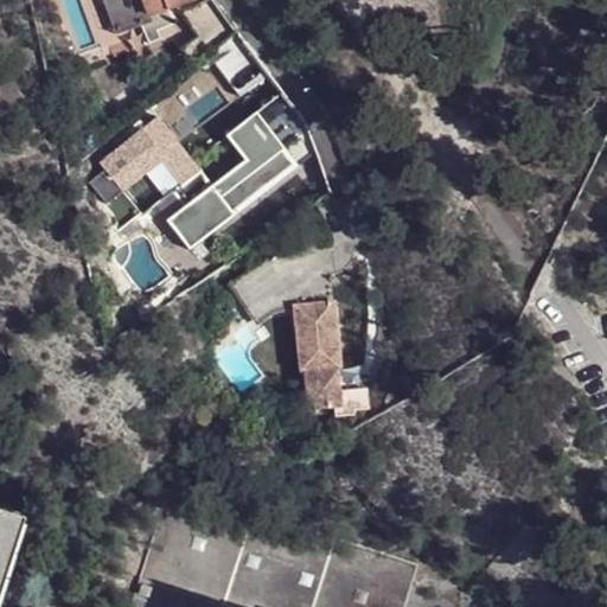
[(145,18),(154,42),(165,36),(163,32),(178,26),(171,10),(195,0),(109,0),(112,4),(115,2),(125,27),(145,18)]
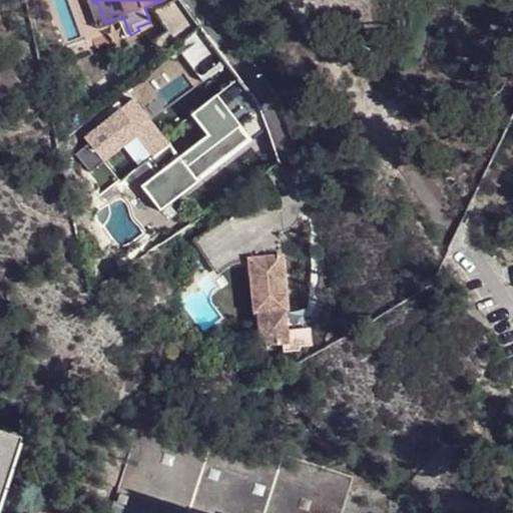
[(103,27),(123,19),(122,15),(105,23),(97,2),(94,3),(103,27)]
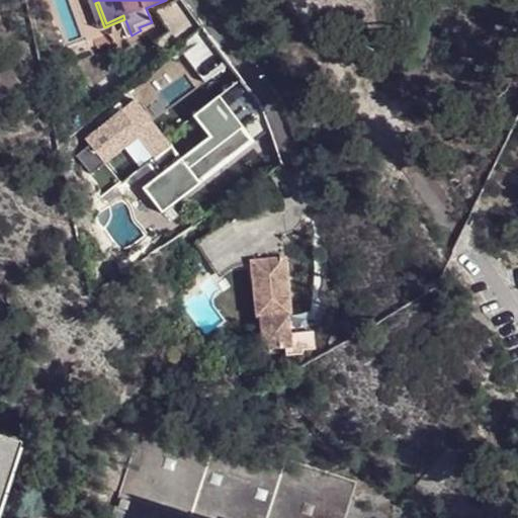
[(206,27),(177,52),(187,66),(198,56),(217,80),(235,67),(210,34),(206,27)]
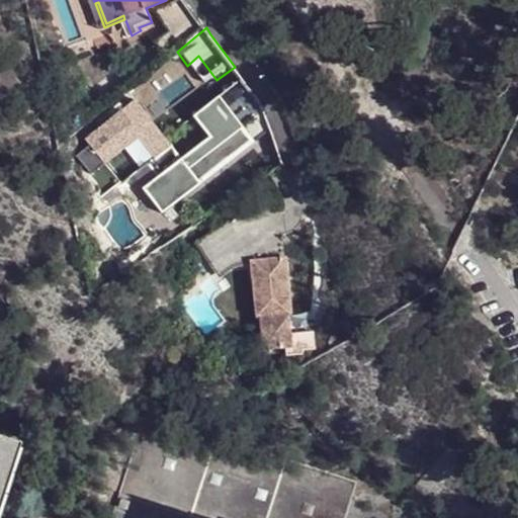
[(231,97),(244,122),(265,111),(250,87),(231,97)]
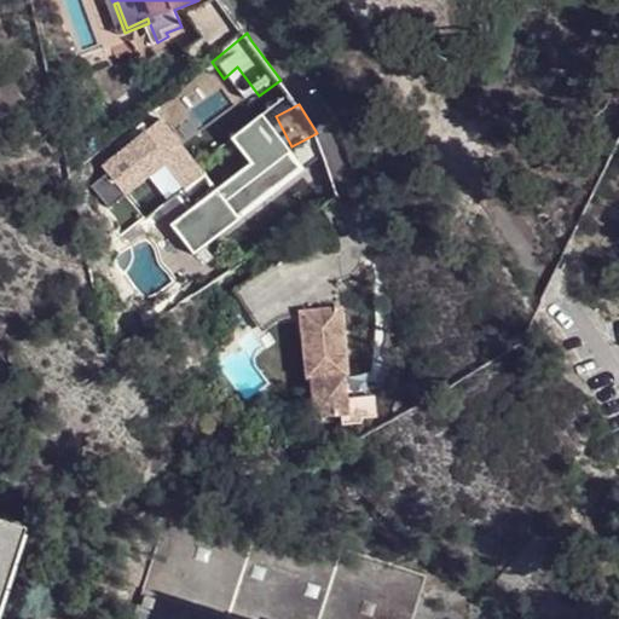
[(282,152),(291,146),(276,116),(265,122),(282,152)]
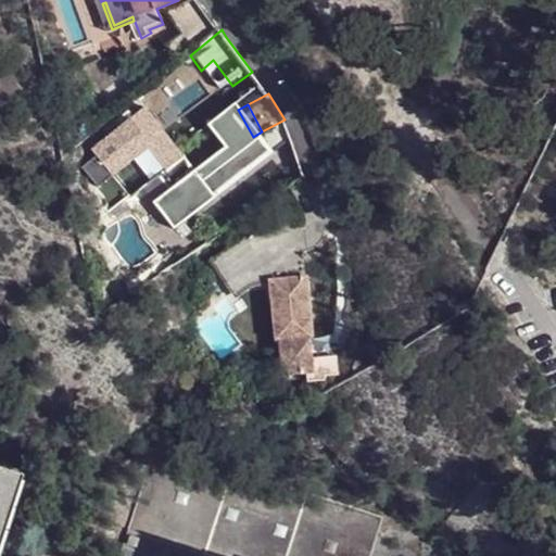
[(116,178),(153,151),(169,172),(187,158),(149,111),(96,153),(116,178)]
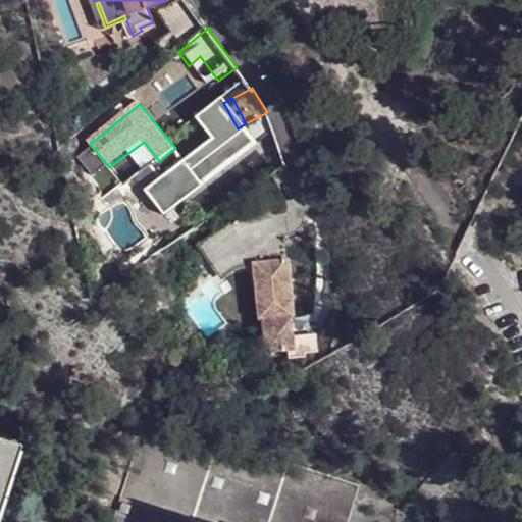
[(92,198),(93,209),(103,207),(100,196),(92,198)]
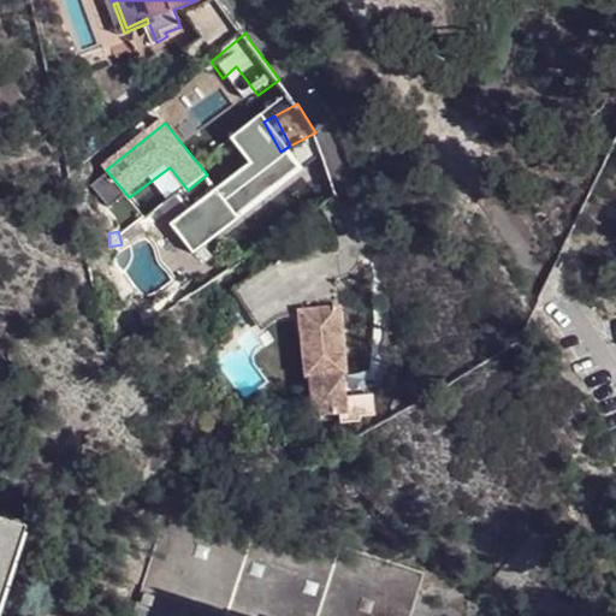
[(172,266),(185,290),(205,279),(193,255),(172,266)]
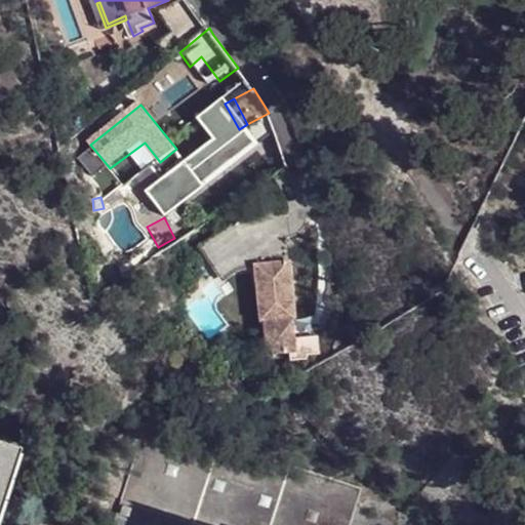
[(236,223),(201,247),(217,271),(235,258),(235,260),(236,261),(238,264),(239,265),(242,267),(243,268),(245,269),(248,269),(250,270),(253,269),(255,269),(259,322),(261,322),(263,340),(272,339),(273,355),(293,354),(289,300),(290,299),(291,296),(291,294),(291,293),(291,291),(291,289),(290,288),(290,287),(288,285),(285,249),(279,249),(278,240),(288,239),(287,219),(254,220),(254,228),(243,229),(243,225),(242,224),(241,223),(240,221),(239,221),(238,221),(236,223)]
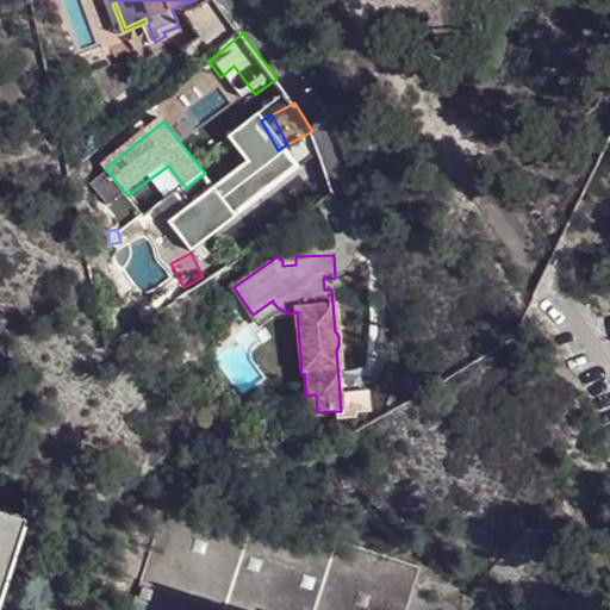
[(408,609),(422,567),(173,486),(132,609),(408,609)]
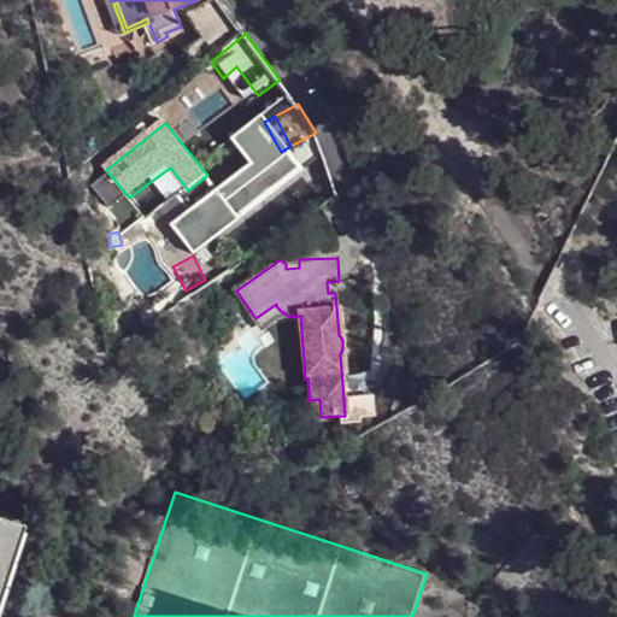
[(0,593),(19,535),(0,528),(0,593)]
